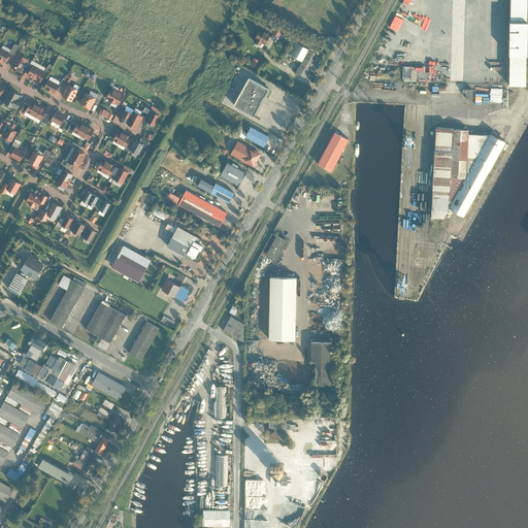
[(527,85),(527,42),(527,0),(512,0),(509,84),(527,85)]
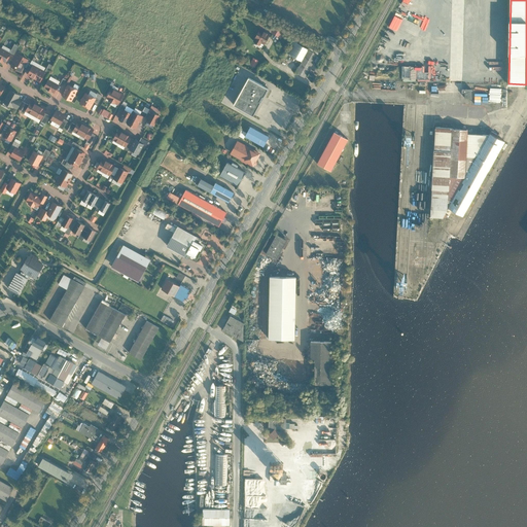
[(419,1),(416,22),(422,23),(425,2),(419,1)]
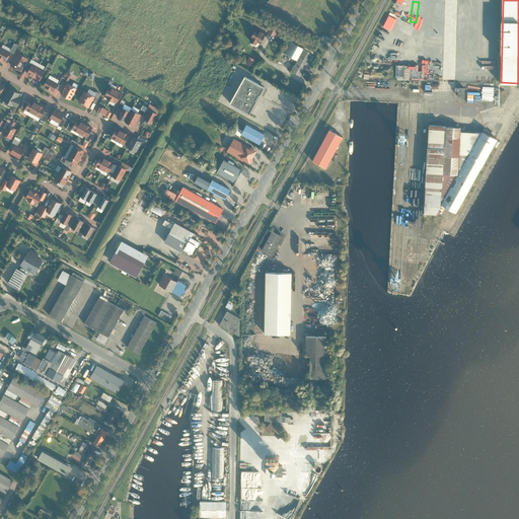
[(267,31),(278,36),(281,29),(271,24),(267,31)]
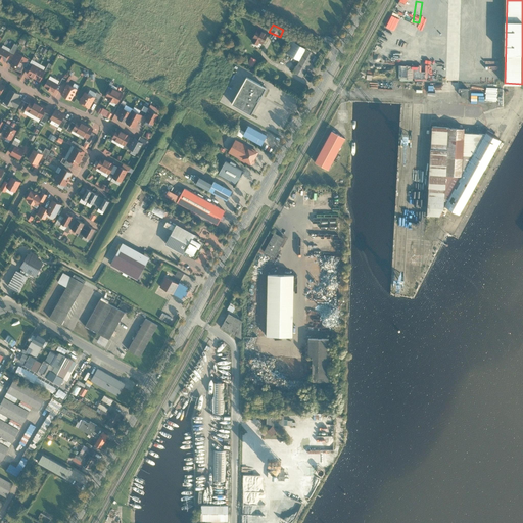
[(263,44),(269,34),(258,28),(252,39),(251,41),(258,44),(259,42),(263,44)]
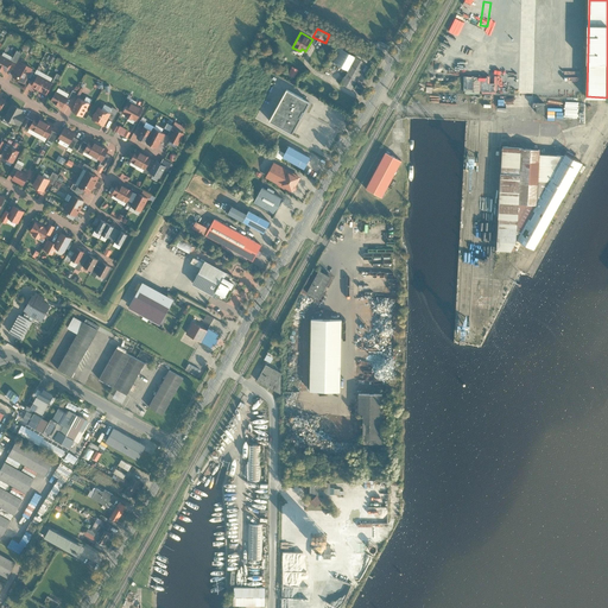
[(367,63),(337,45),(334,51),(335,51),(330,61),(348,71),(341,83),(353,89),(367,63)]
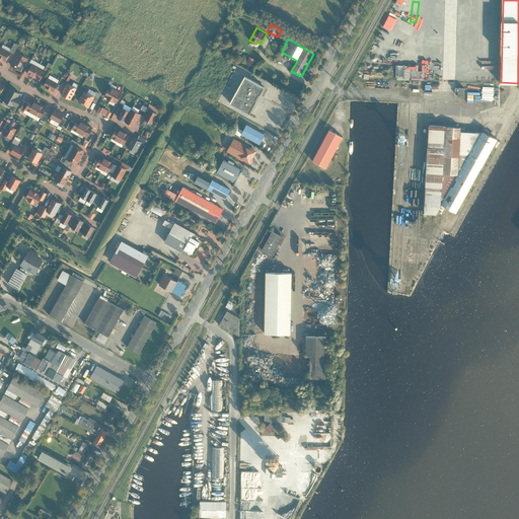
[(11,52),(0,45),(0,58),(5,61),(11,52)]
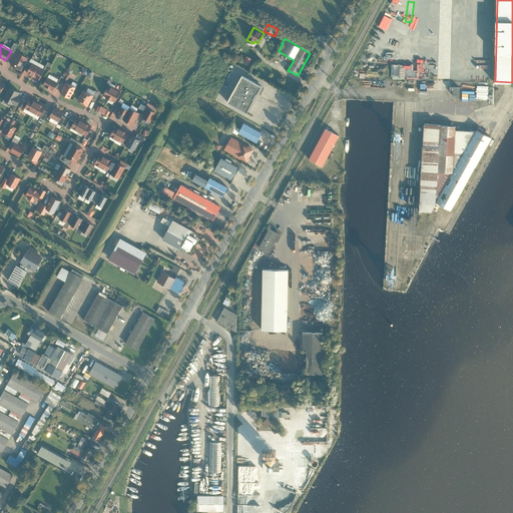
[(21,69),(28,57),(15,50),(10,59),(13,60),(11,64),(21,69)]
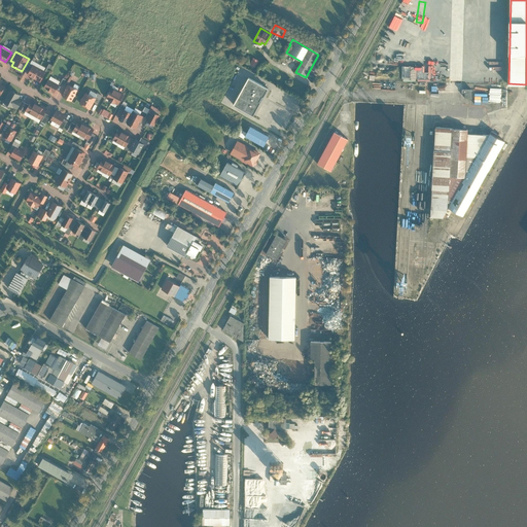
[(28,74),(34,78),(40,67),(33,64),(28,74)]
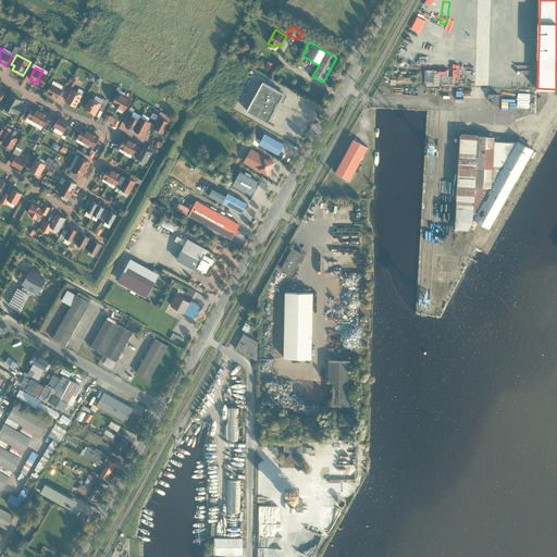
[(49,75),(42,71),(36,83),(42,86),(49,75)]
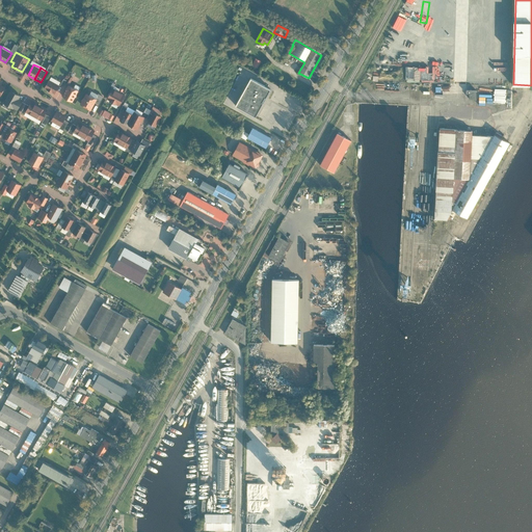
[(55,94),(60,85),(50,79),(45,87),(55,94)]
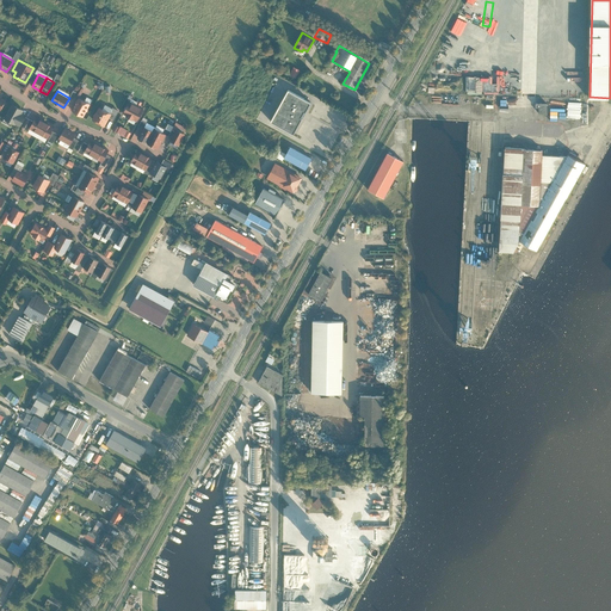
[(294,133),(310,103),(288,91),(270,121),(294,133)]
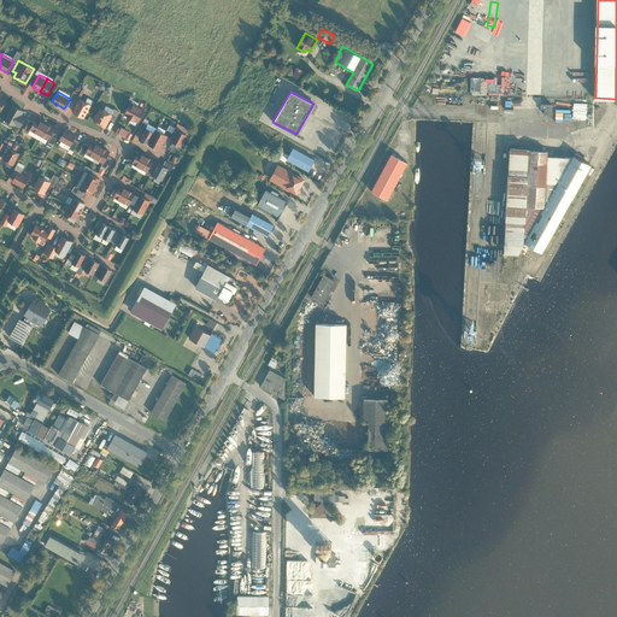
[(86,118),(92,105),(80,99),(72,111),(86,118)]
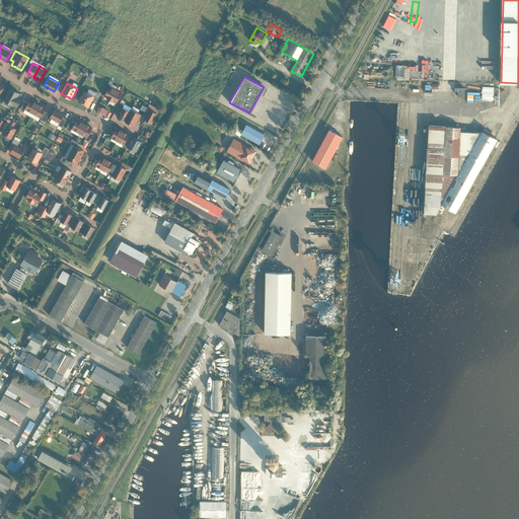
[(110,99),(117,89),(110,85),(104,96),(110,99)]
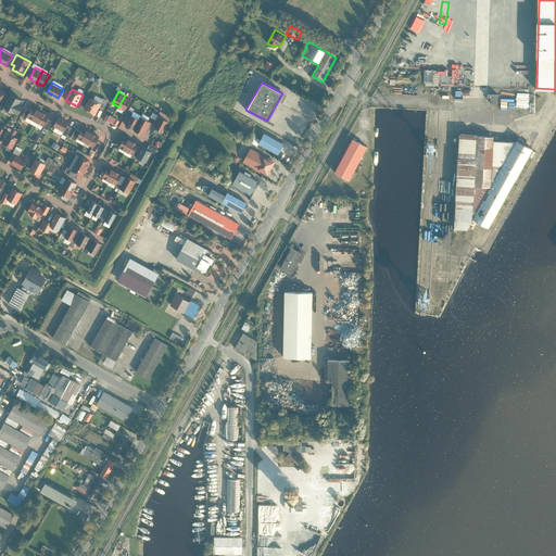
[(21,102),(22,100),(11,95),(4,108),(19,115),(24,104),(21,102)]
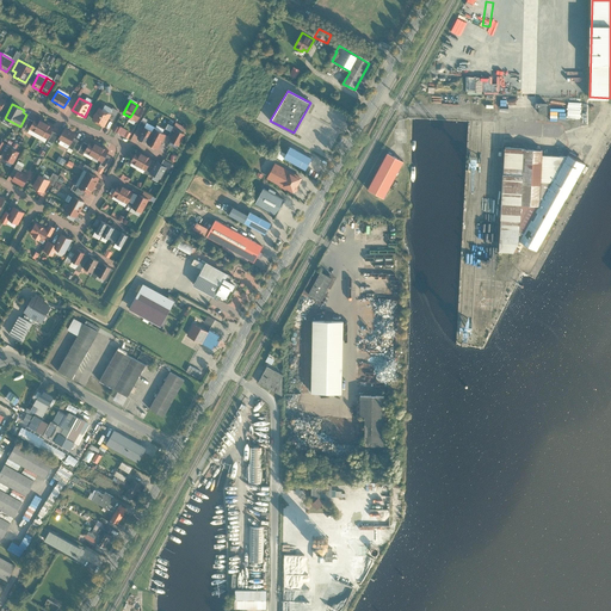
[(144,109),(137,105),(130,117),(137,122),(144,109)]
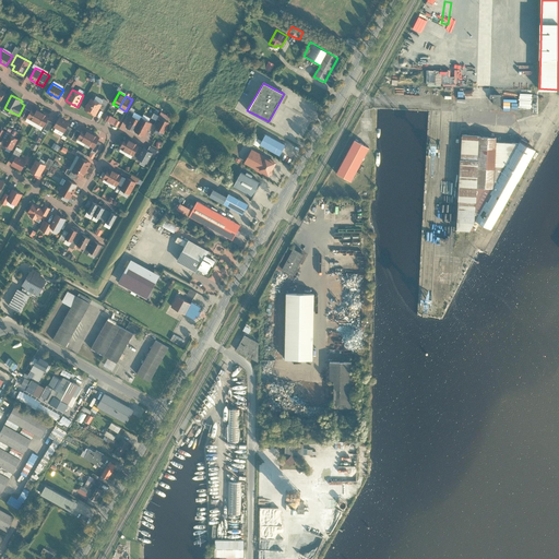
[(105,110),(109,102),(105,99),(103,104),(92,98),(85,110),(96,116),(100,108),(105,110)]
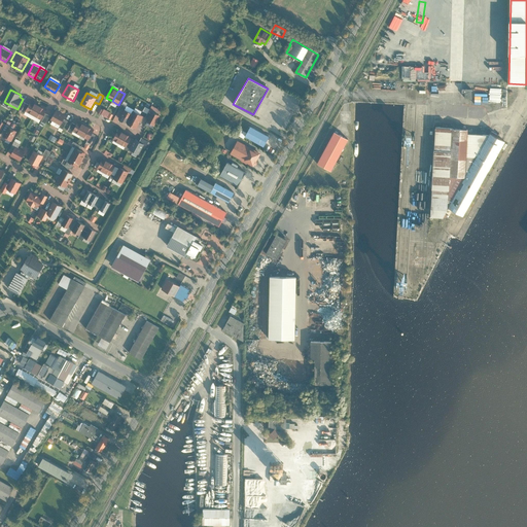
[(33,114),(39,104),(31,100),(29,104),(25,110),(33,114)]
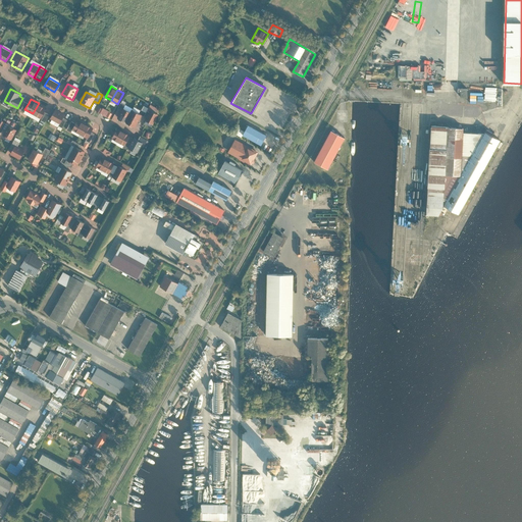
[(126,121),(132,111),(124,108),(126,104),(122,102),(119,108),(122,109),(117,116),(126,121)]
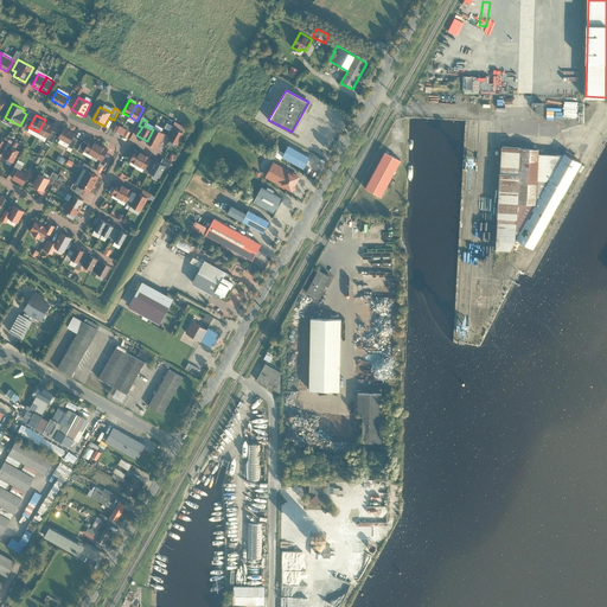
[(48,138),(55,125),(45,120),(38,132),(48,138)]
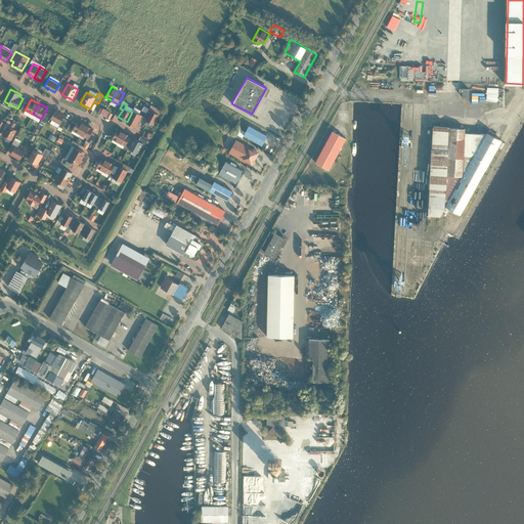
[(112,118),(114,113),(100,106),(97,112),(112,118)]
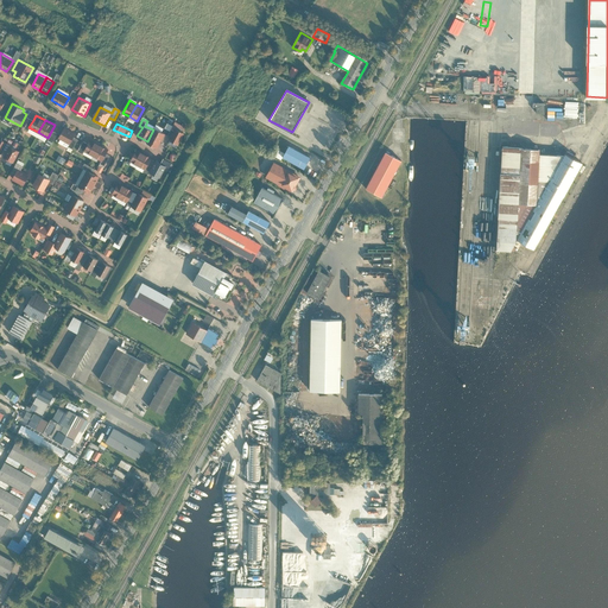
[(76,133),(65,127),(58,138),(69,145),(74,137),(76,133)]
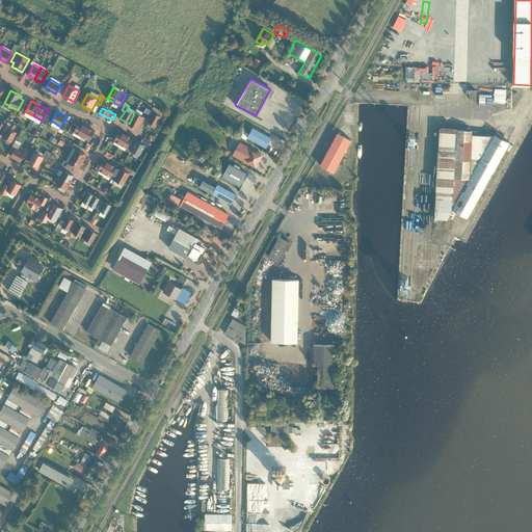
[(138,129),(145,116),(135,111),(134,113),(129,124),(138,129)]
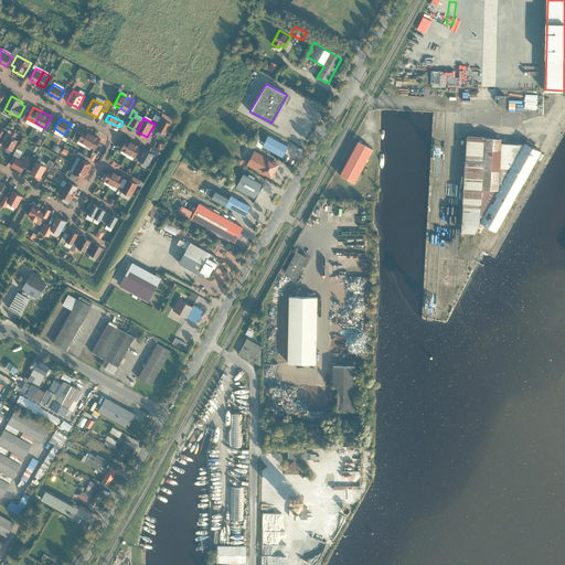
[(167,134),(172,124),(163,119),(159,129),(167,134)]
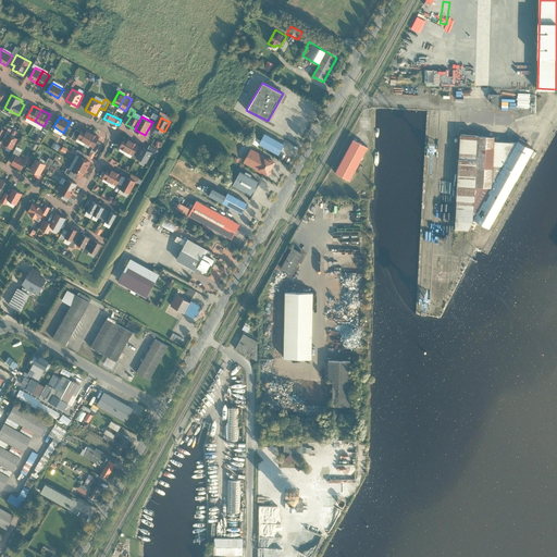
[(72,127),(67,125),(63,133),(63,134),(67,136),(72,127)]
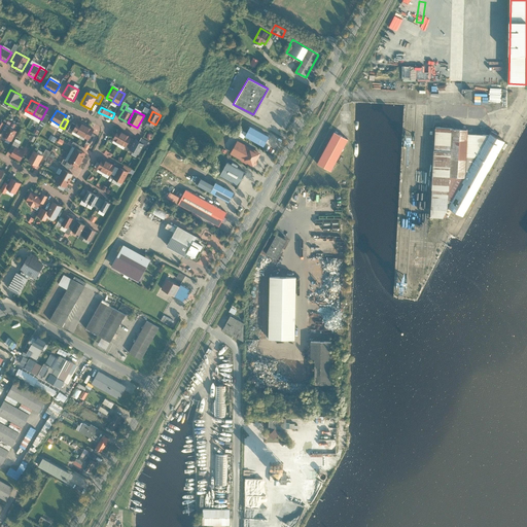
[(81,135),(88,125),(79,119),(77,125),(73,131),(81,135)]
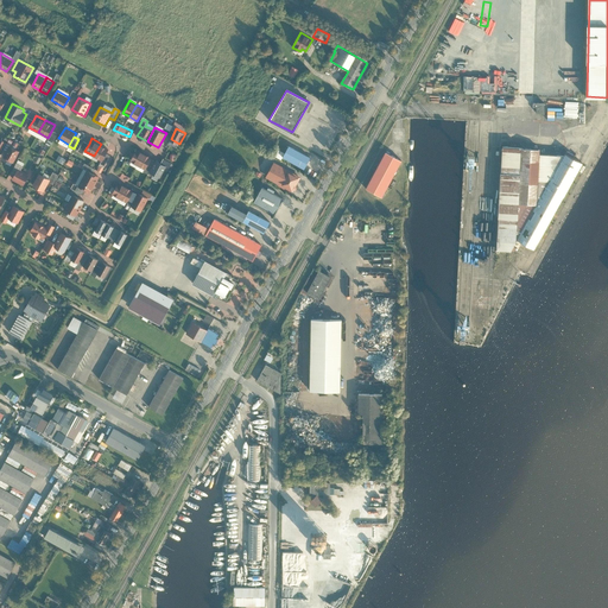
[(84,151),(89,144),(84,141),(78,151),(83,153),(84,151)]
